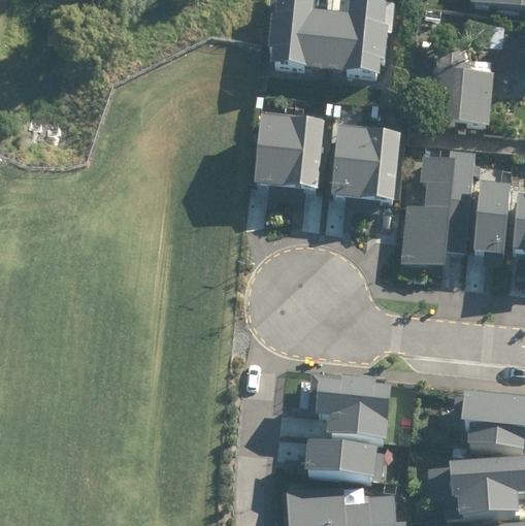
[(272,66),(380,75),(381,62),(384,62),(387,28),(393,29),(395,0),(352,0),(351,18),(313,14),(314,0),(268,0),(267,15),(271,17),(268,52),(273,52),(272,66)]
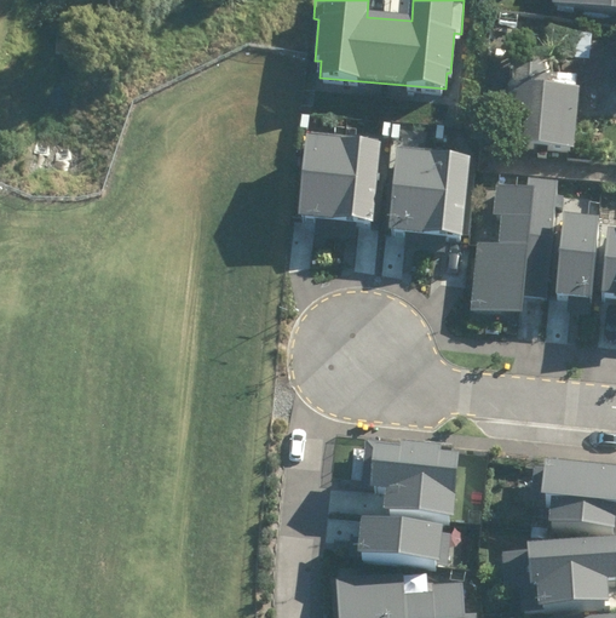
[(556,29),(554,55),(587,56),(589,32),(556,29)]
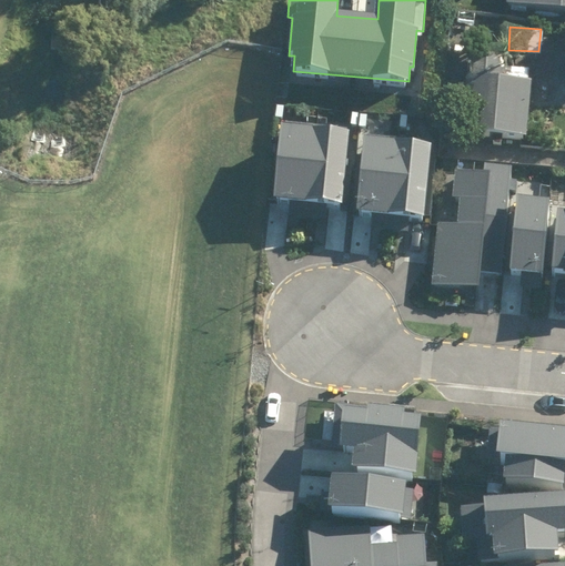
[(471,44),(467,132),(526,133),(528,66),(500,64),(500,46),(471,44)]
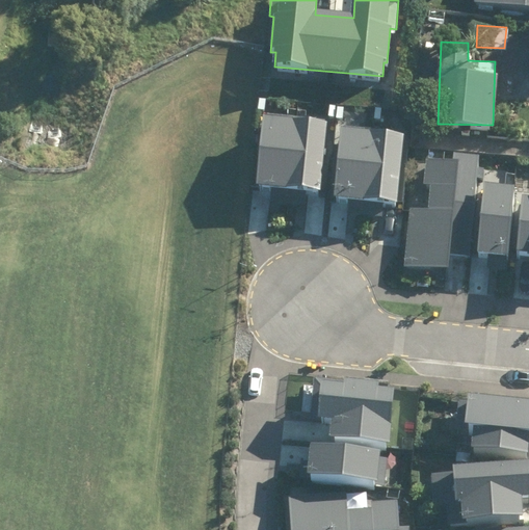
[(260,189),(320,193),(326,120),(266,114),(260,189)]
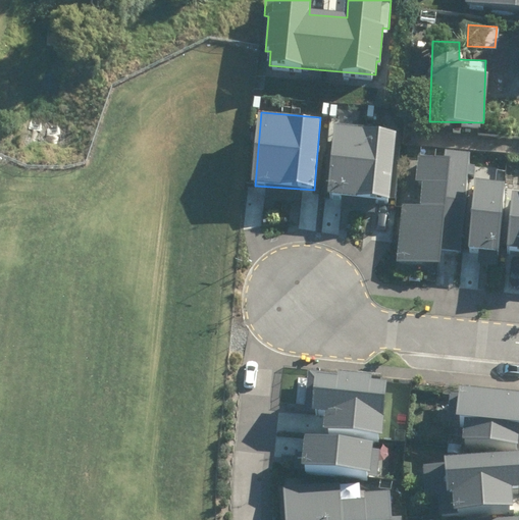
[(327,197),(387,203),(395,126),(334,120),(327,197)]
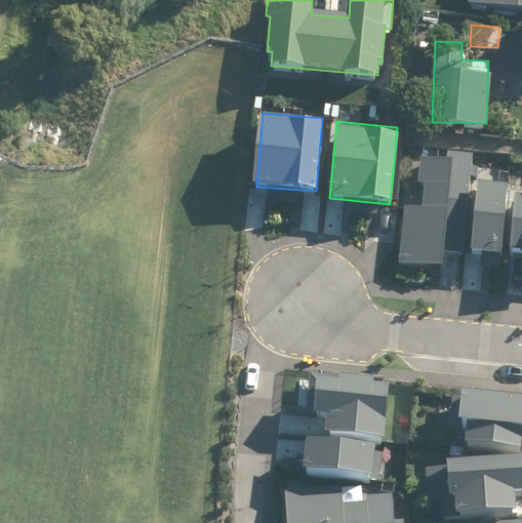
[(465,252),(473,151),(447,149),(446,159),(418,156),(416,182),(426,182),(424,207),(403,206),(399,260),(444,265),(445,250),(465,252)]
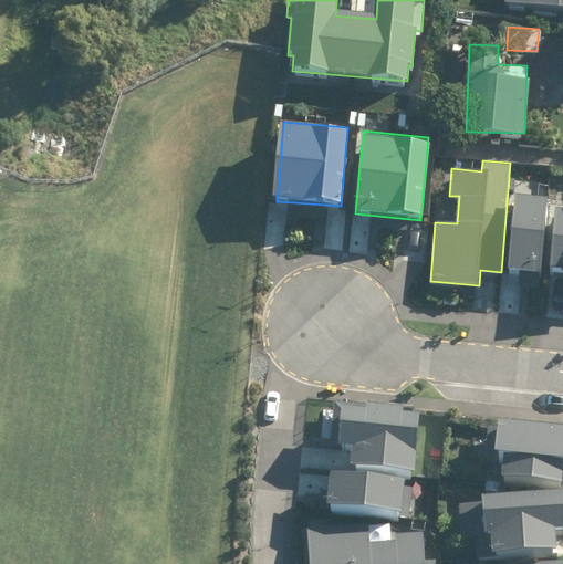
[(507,272),(541,274),(546,196),(512,194),(507,272)]
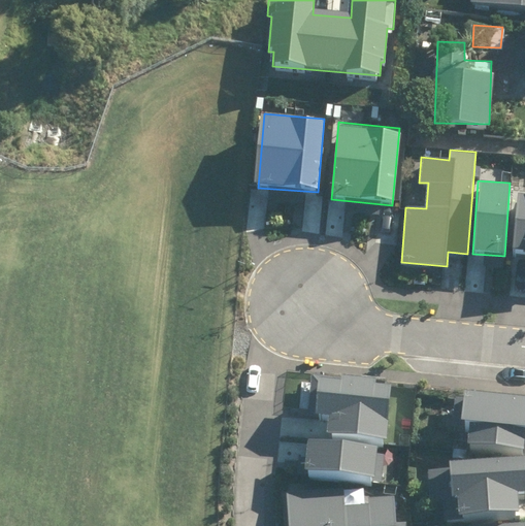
[(524,198),(516,197),(511,253),(524,254),(524,198)]
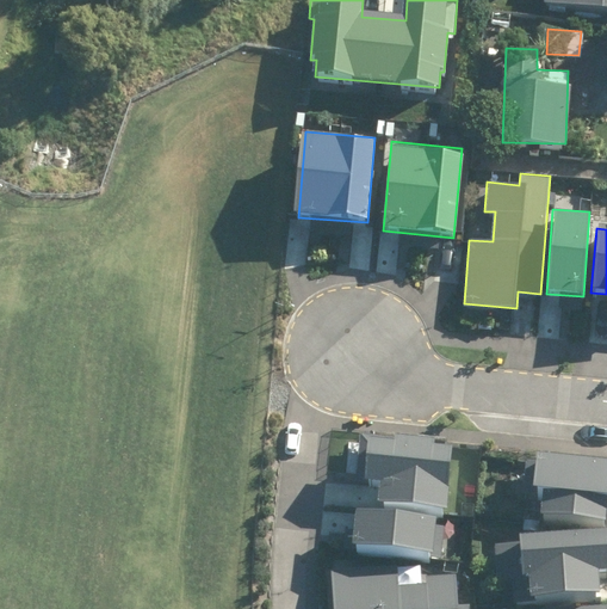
[(376,505),(446,510),(451,449),(384,444),(385,434),(358,432),(355,467),(366,468),(365,483),(377,484),(376,505)]
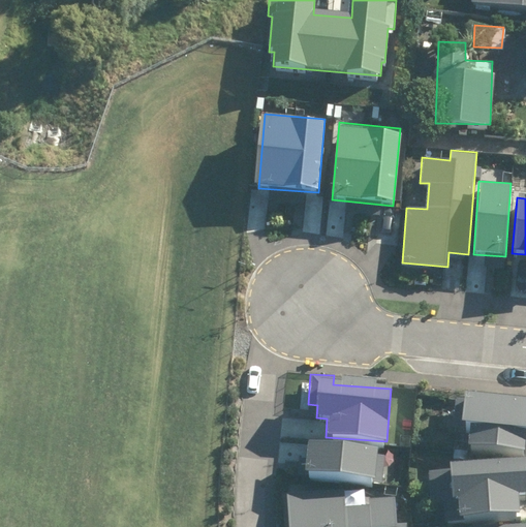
[(468,447),(522,453),(524,433),(525,433),(525,403),(454,396),(451,426),(470,428),(468,447)]
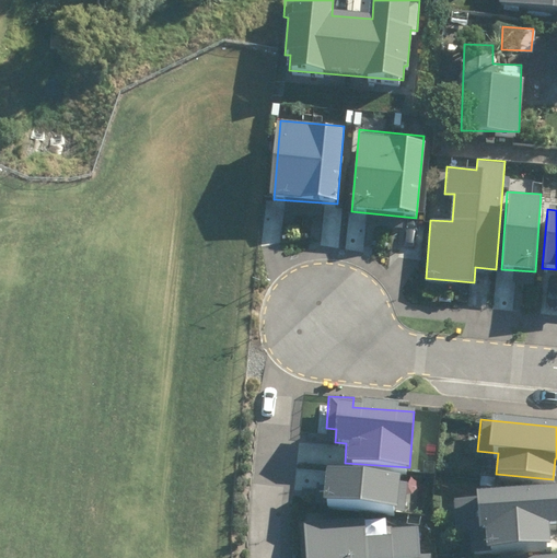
[(320,502),(398,508),(399,476),(322,471),(320,502)]
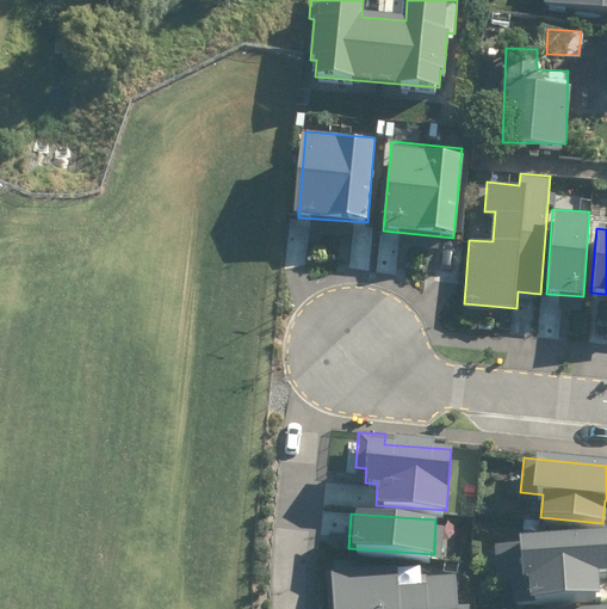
[(606,533),(494,545),(497,579),(512,578),(514,601),(598,592),(596,573),(606,571),(606,533)]
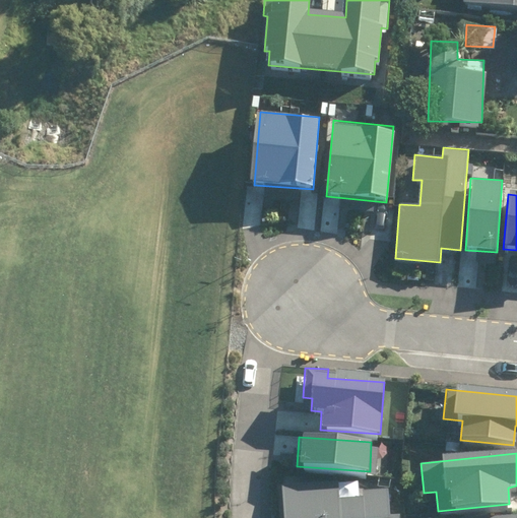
[(400,517),(400,512),(387,513),(385,490),(361,491),(361,495),(339,497),(337,478),(280,482),(283,517),(400,517)]
